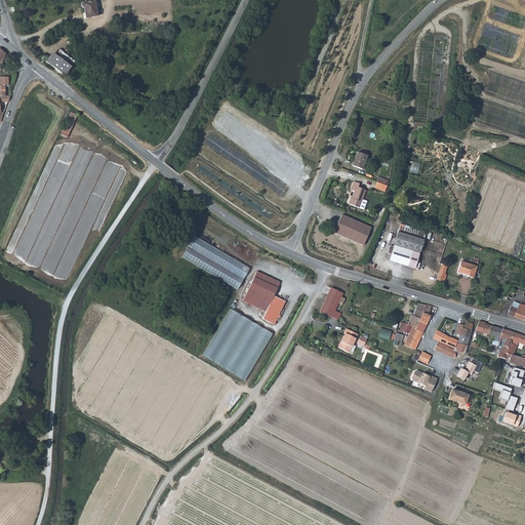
[(97,16),(97,1),(86,1),(85,1),(84,1),(84,2),(83,2),(83,3),(83,4),(84,5),(85,5),(85,16),(97,16)]
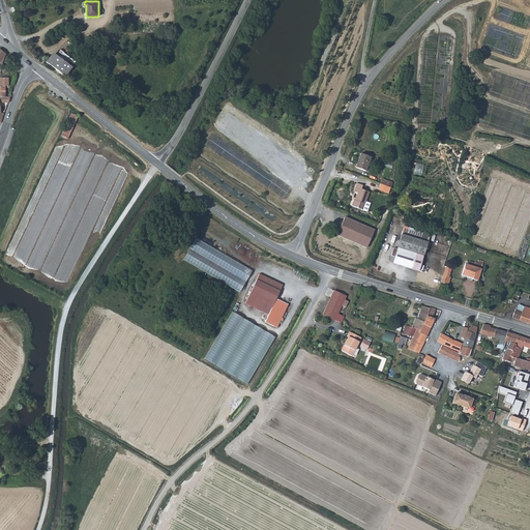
[(52,52),(43,60),(47,63),(55,54),(52,52)]
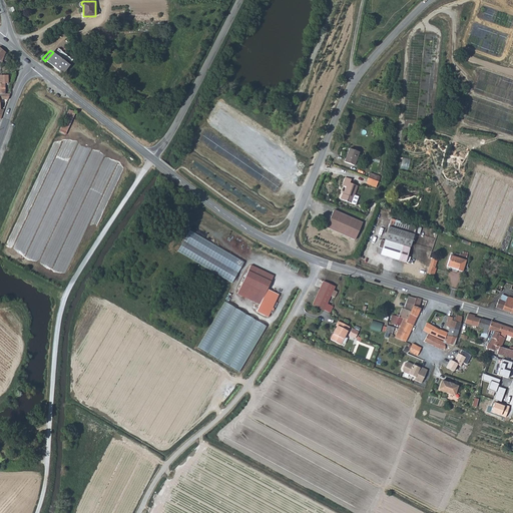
[(69,66),(56,55),(53,52),(45,61),(62,74),(69,66)]
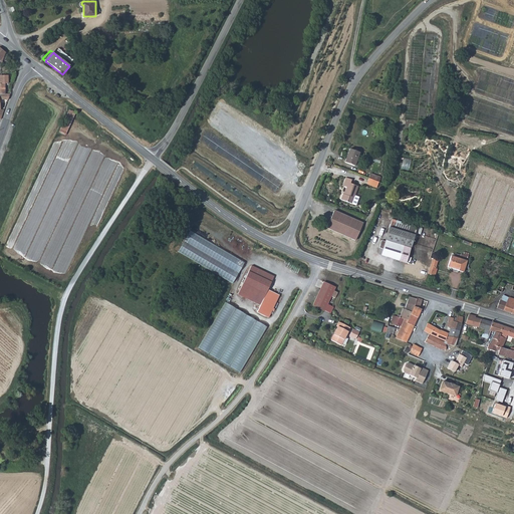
[(63,75),(70,67),(69,66),(62,74),(63,75)]
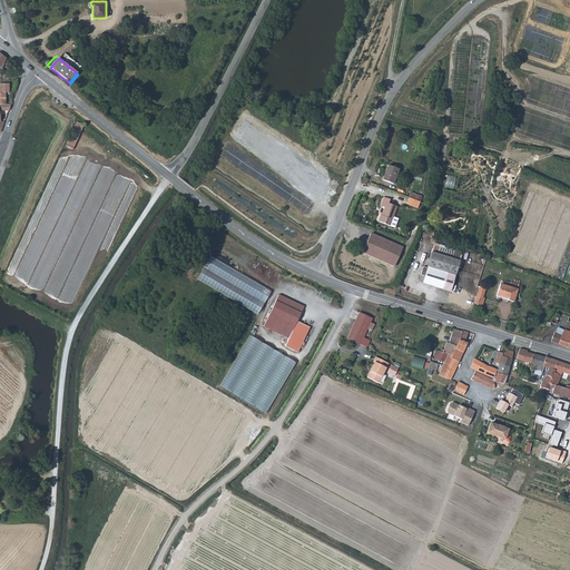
[(0,114),(0,115),(0,114),(0,110),(9,111),(10,106),(11,104),(3,102),(1,102),(0,108),(0,114)]
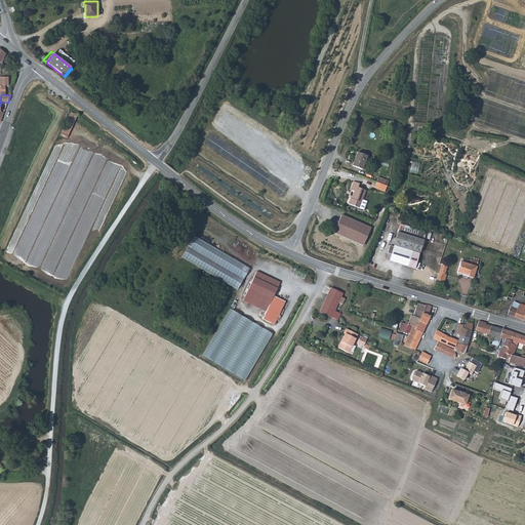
[(367,155),(357,151),(351,165),(361,169),(367,155)]
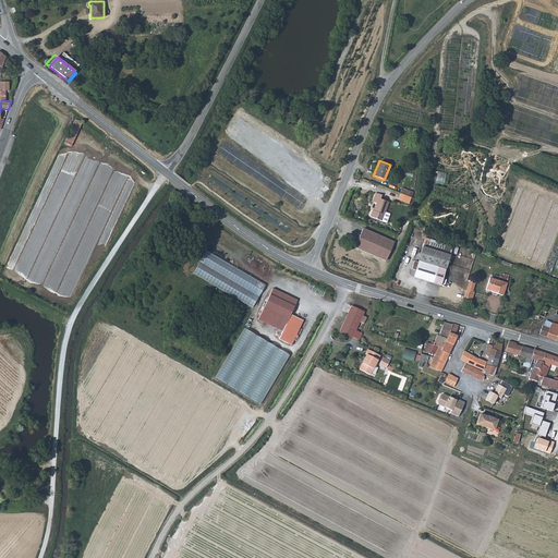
[(462,180),(438,172),(436,183),(460,190),(462,180)]
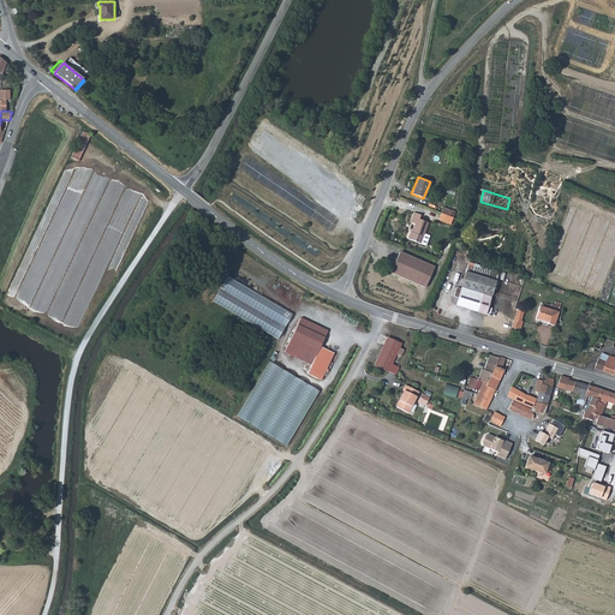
[(309,213),(309,210),(316,210),(316,199),(302,199),(302,213),(309,213)]
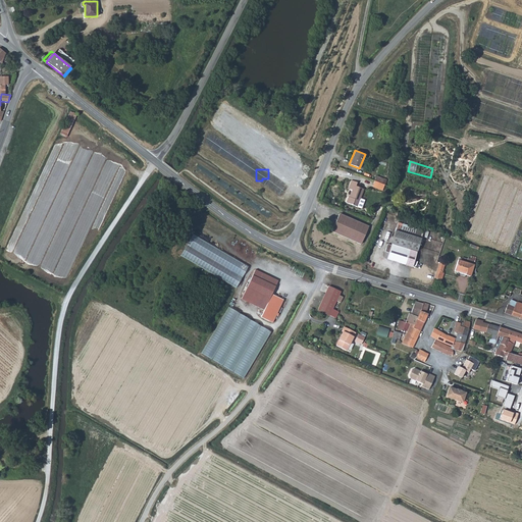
[(373,180),(383,185),(385,178),(376,175),(373,180)]
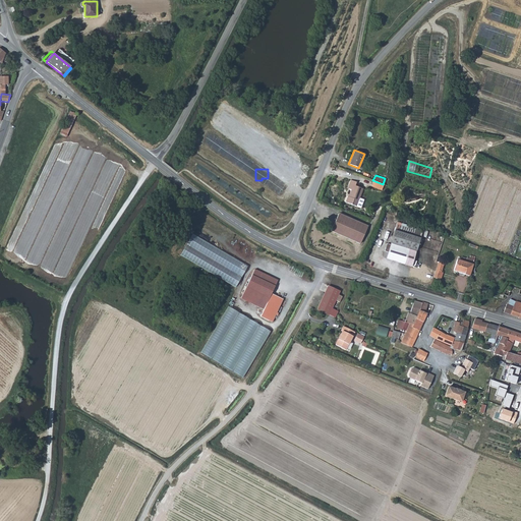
[(355,182),(349,180),(346,188),(349,189),(347,196),(346,196),(343,203),(354,207),(361,189),(353,185),(355,182)]
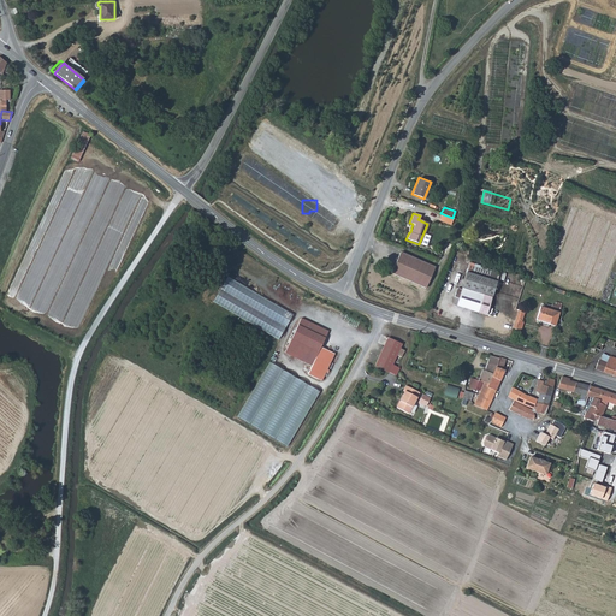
[(450,224),(452,218),(440,213),(438,220),(450,224)]
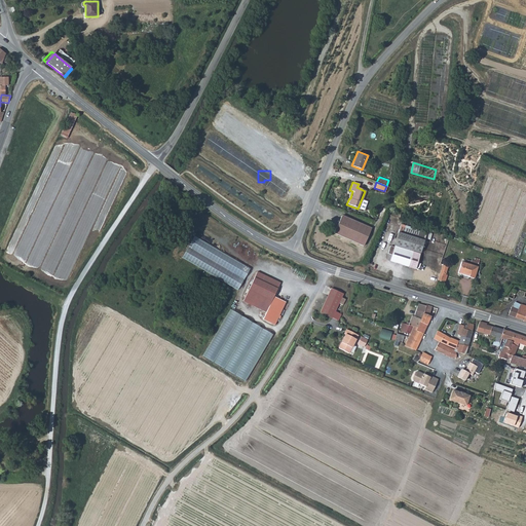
[(372,229),(342,216),(335,233),(364,247),(372,229)]
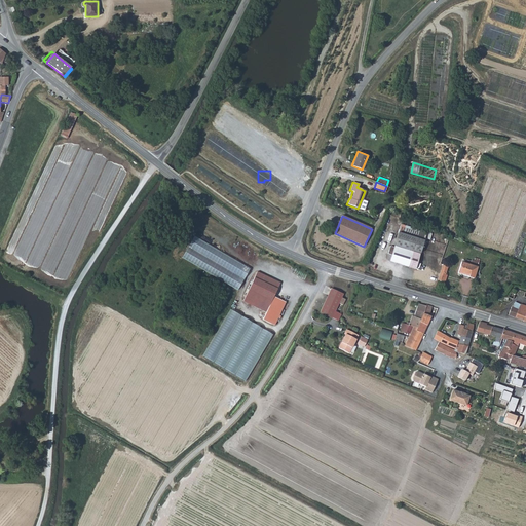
[(395,246),(404,249),(412,252),(420,254),(424,240),(398,232),(395,246)]
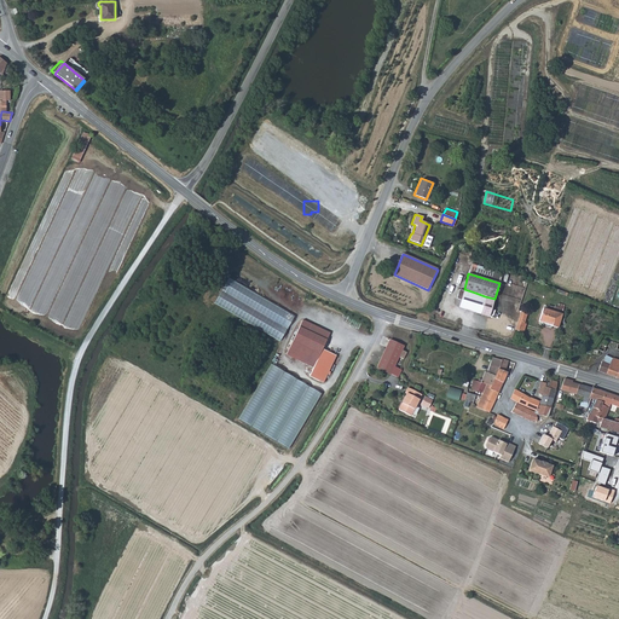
[(212,304),(279,339),(293,313),(225,278),(212,304)]
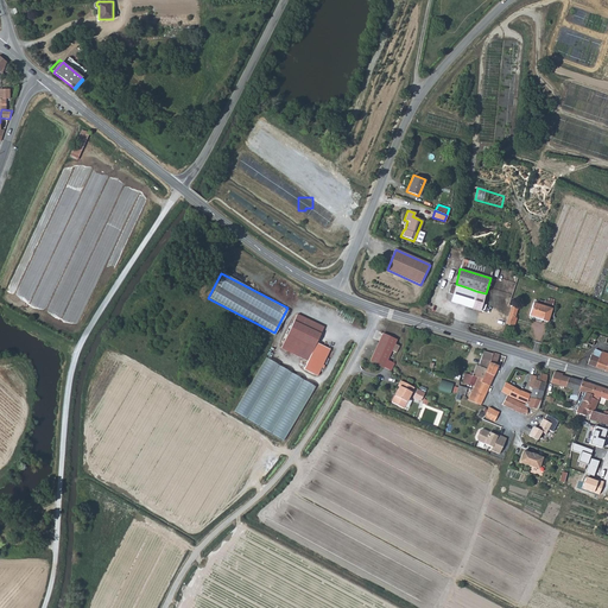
[(472,308),(476,291),(467,287),(456,284),(451,302),(472,308)]
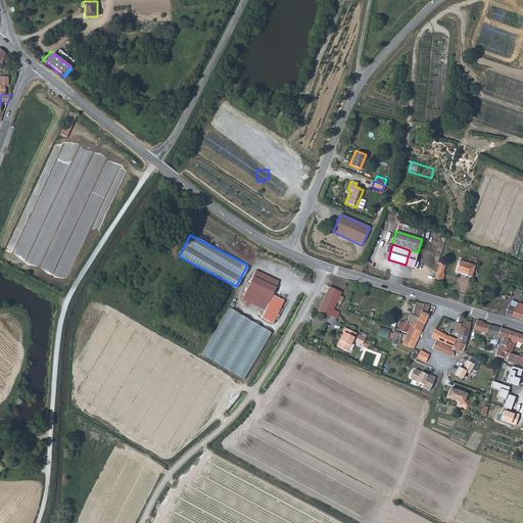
[(418,252),(410,250),(406,265),(413,268),(418,252)]
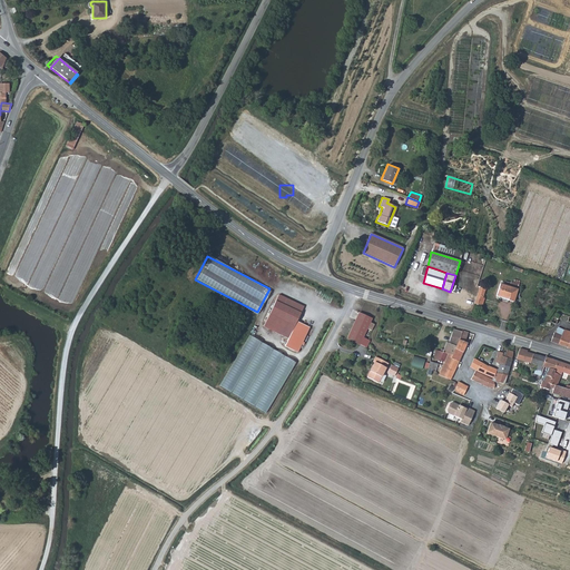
[(511,283),(509,283),(508,286),(517,290),(520,281),(514,279),(513,283),(511,282),(511,283)]
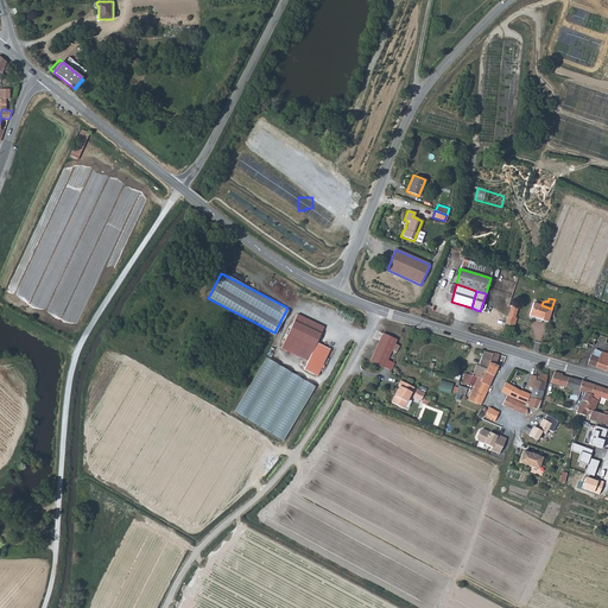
[(542,320),(548,322),(551,309),(542,305),(533,303),(530,315),(542,320)]
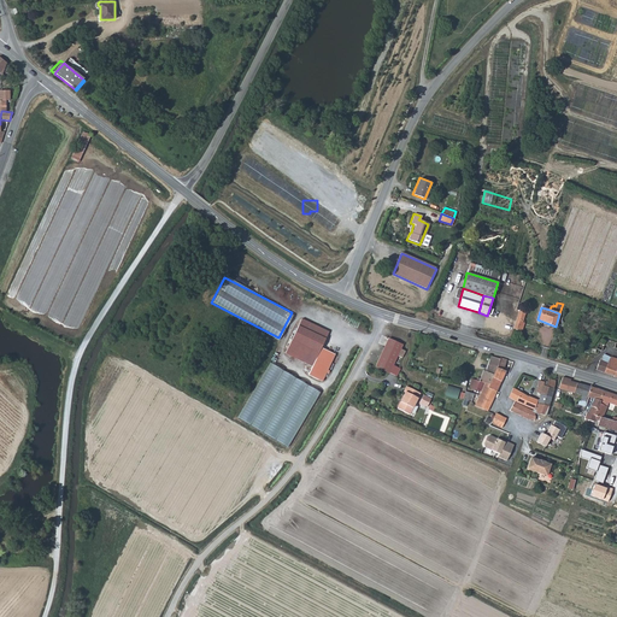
[(526,311),(519,310),(513,328),(522,330),(524,322),(522,321),(526,311)]
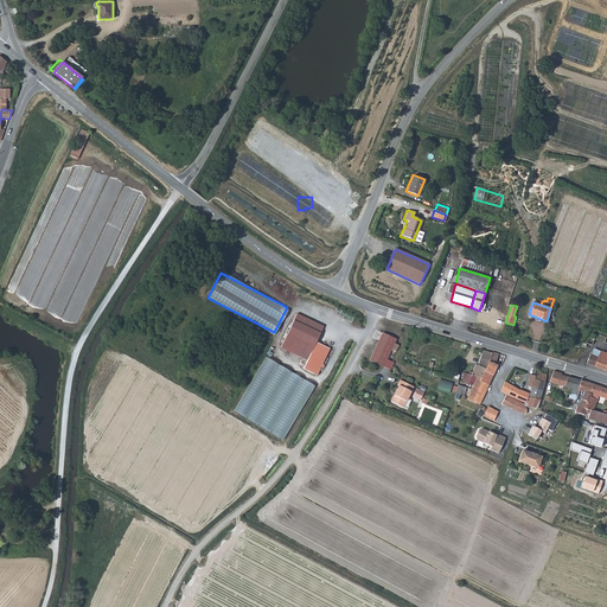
[(321,326),(295,313),(279,346),(306,359),(302,368),(315,374),(328,346),(315,340),(321,326)]
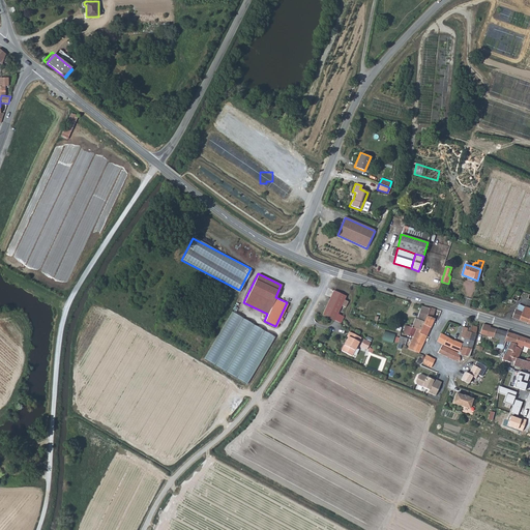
[(334,321),(334,320),(337,314),(342,305),(345,307),(348,301),(344,299),(346,296),(333,290),(322,315),(334,321)]
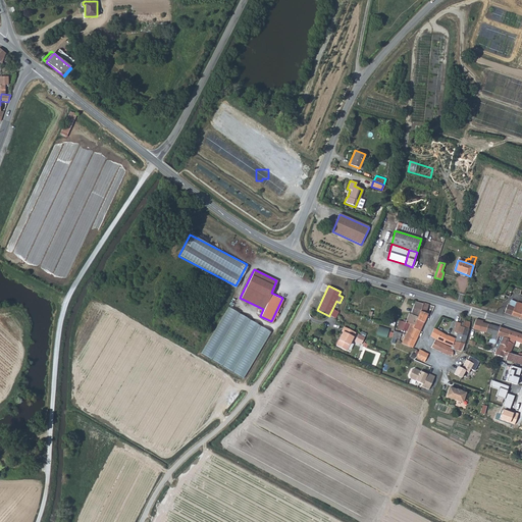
[(407,320),(405,319),(404,322),(408,323),(415,325),(417,320),(422,304),(415,302),(412,314),(410,313),(407,320)]
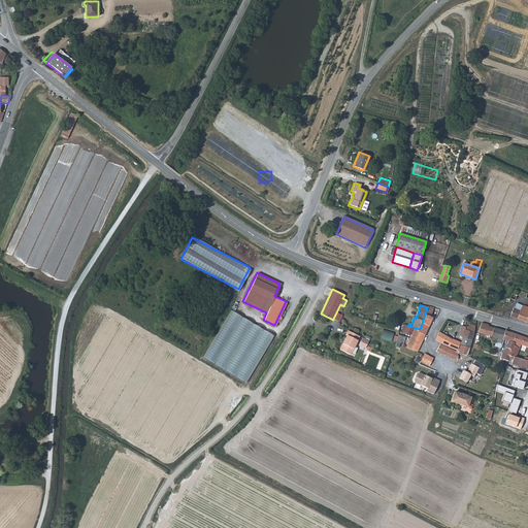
[(527,306),(523,305),(521,310),(518,319),(526,321),(527,312),(527,306)]
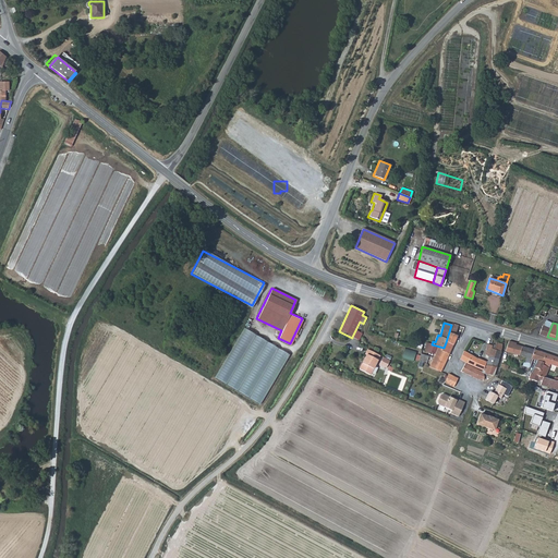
[(455,341),(457,336),(455,335),(458,326),(452,324),(451,325),(446,342),(452,344),(455,341)]
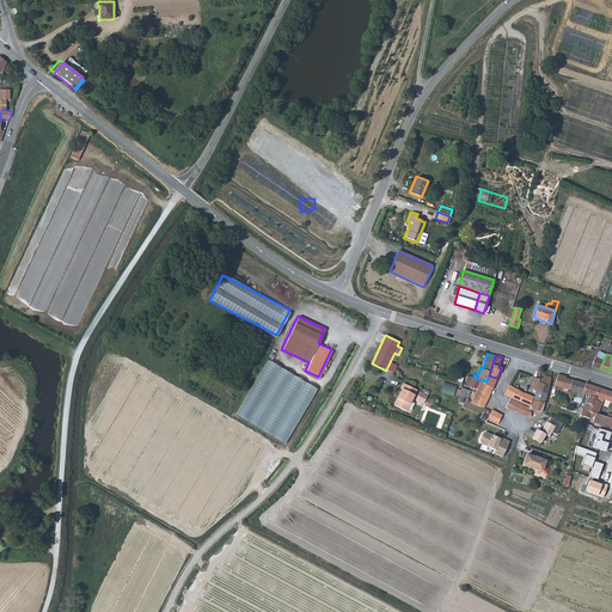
[(604,360),(595,357),(592,367),(597,368),(600,369),(604,360)]
